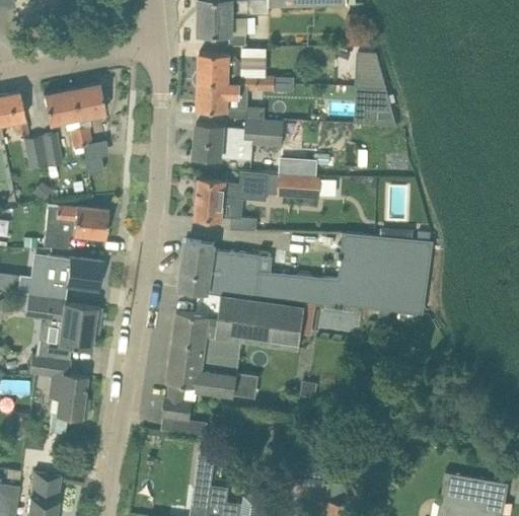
[(0,0),(0,8),(40,0),(0,0)]
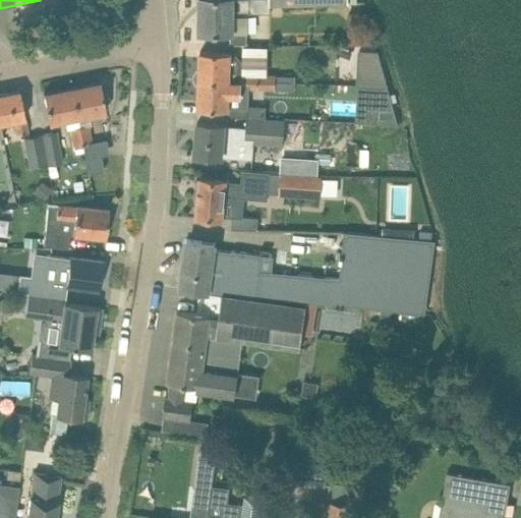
[(200,0),(200,35),(249,36),(249,18),(232,18),(232,14),(270,14),(270,5),(270,1),(231,1),(231,0),(200,0)]
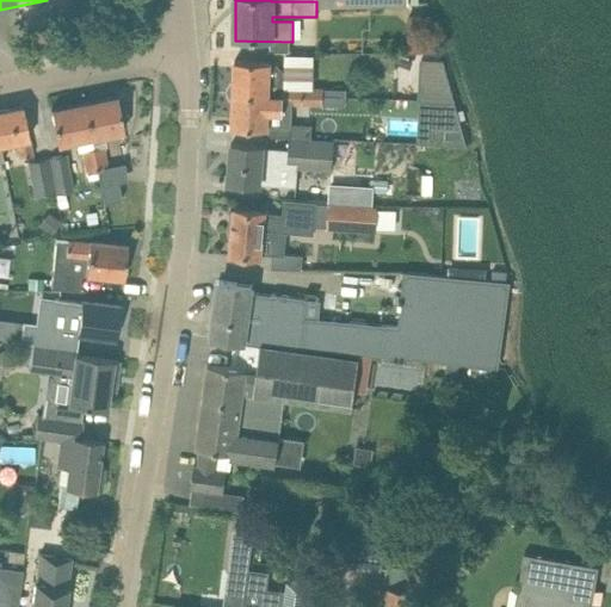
[(421,62),(419,103),(430,103),(455,104),(443,63),(421,62)]
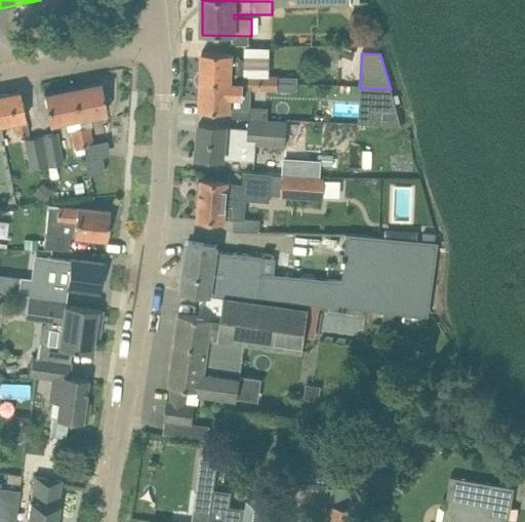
[(202,54),(201,83),(232,84),(243,85),(243,84),(277,85),(277,79),(271,79),(244,78),(244,72),(245,64),(238,55),(233,55),(223,54),(202,54)]
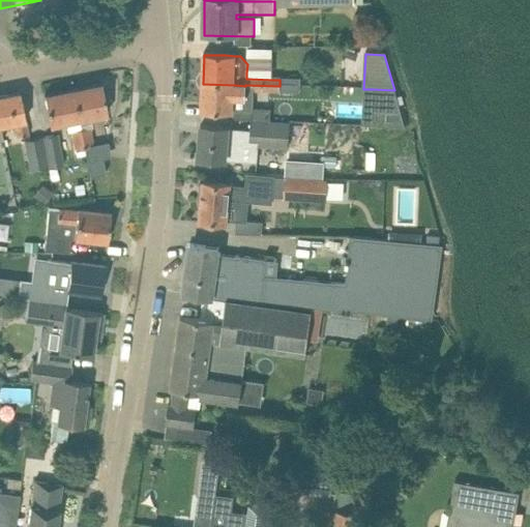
[(203,84),(202,113),(223,113),(228,113),(228,121),(244,121),(245,93),(245,86),(234,85),(203,84)]
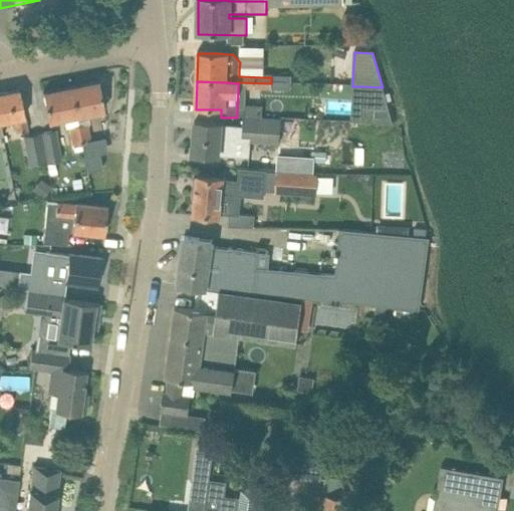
[(238,83),(238,90),(245,90),(272,90),(272,83),(271,83),(238,82),(238,83)]
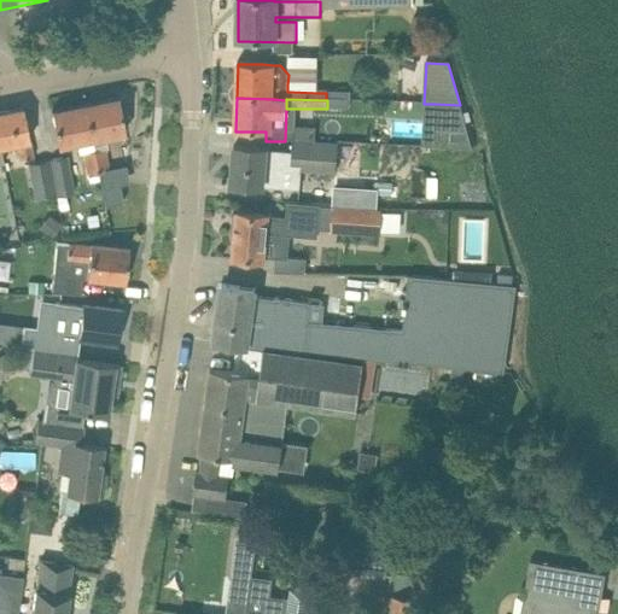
[(110,173),(105,151),(108,151),(105,139),(124,135),(117,100),(85,106),(98,174),(110,173)]
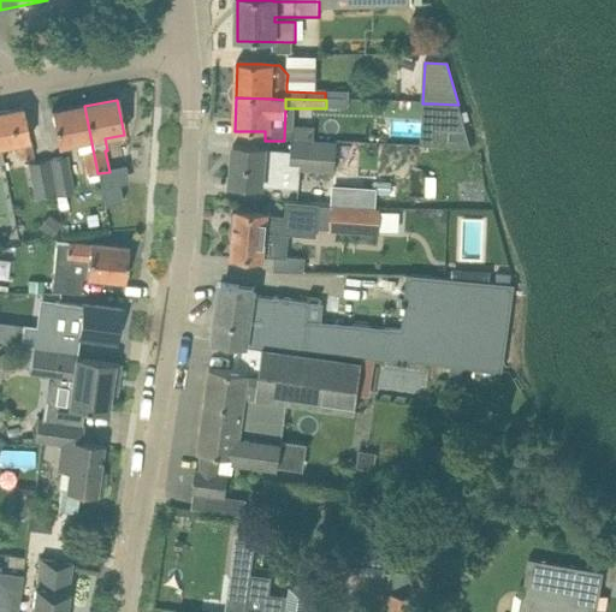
[(422,104),(421,147),(437,148),(438,125),(432,125),(433,104),(422,104)]
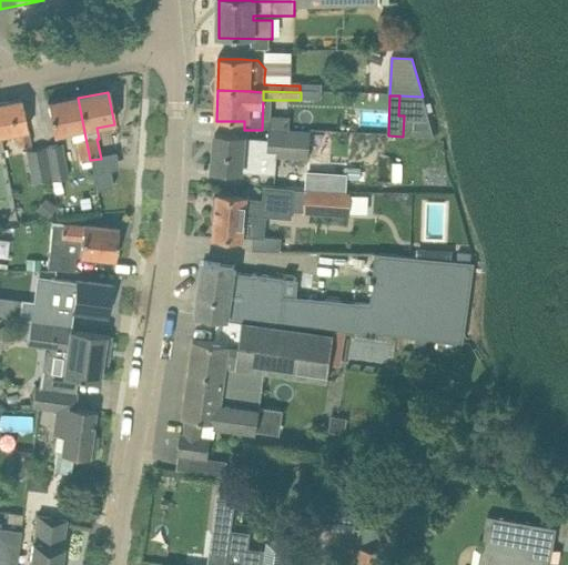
[(399,96),(398,115),(404,115),(403,137),(434,139),(428,117),(423,97),(399,96)]
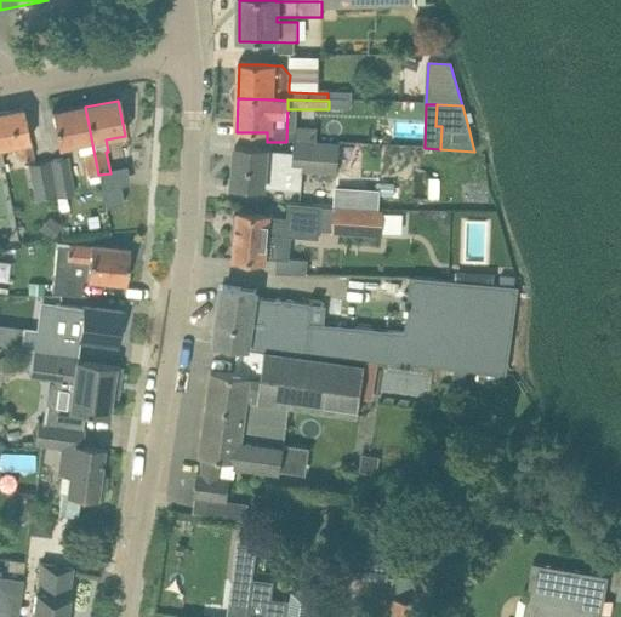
[(58,148),(77,146),(79,156),(83,156),(87,177),(98,175),(85,107),(52,113),(58,148)]
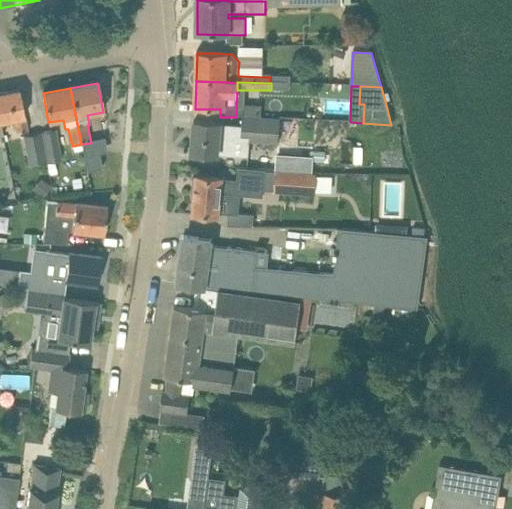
[(19,91),(0,94),(0,123),(3,137),(0,124),(14,121),(17,134),(27,132),(19,91)]
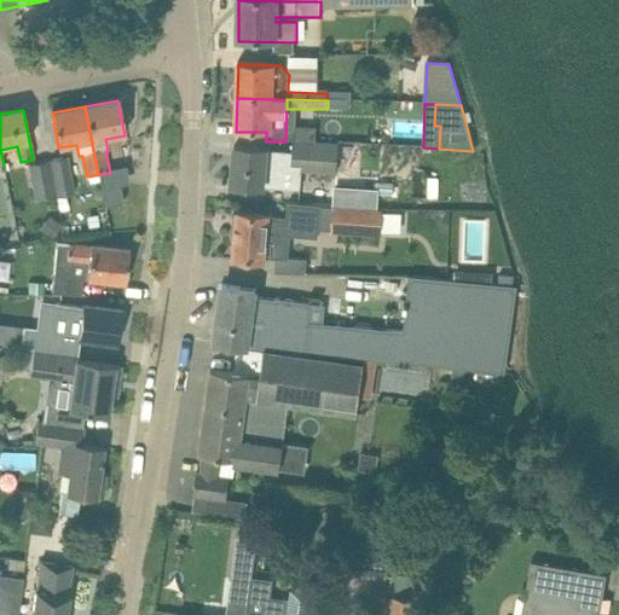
[(293,155),(291,172),(301,173),(337,175),(339,145),(294,143),(293,155)]
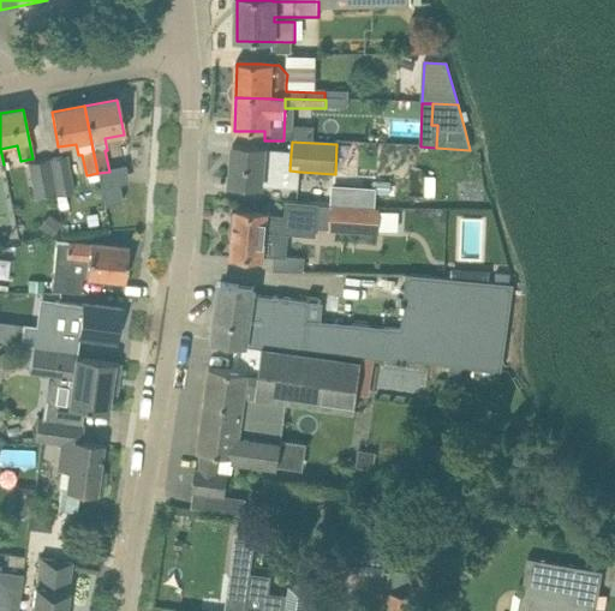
[(233,147),(231,185),(254,187),(262,187),(281,189),(294,190),(294,186),(298,186),(299,172),(290,171),(291,154),(284,153),(264,151),(264,149),(257,149),(233,147)]
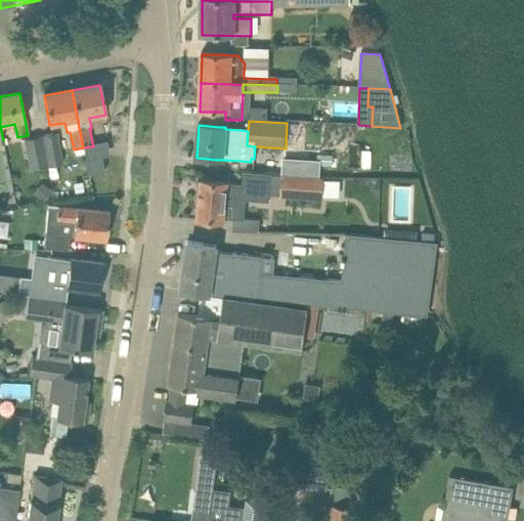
[(63,165),(57,134),(43,137),(49,168),(63,165)]
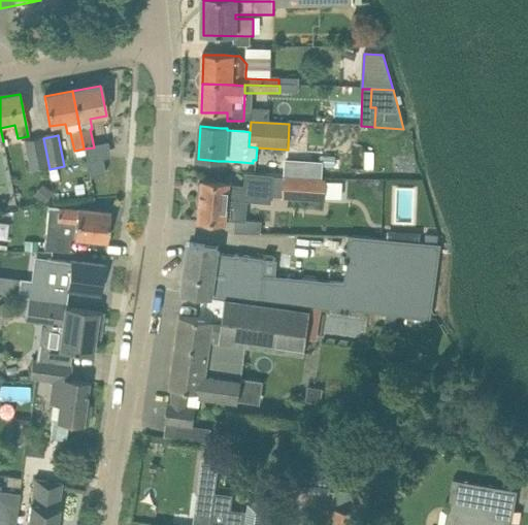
[(24,142),(30,172),(47,169),(41,139),(24,142)]
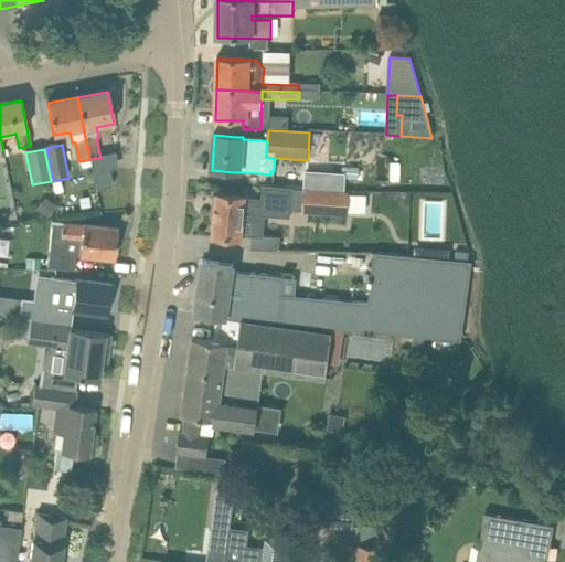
[(93,173),(96,190),(113,187),(109,170),(93,173)]
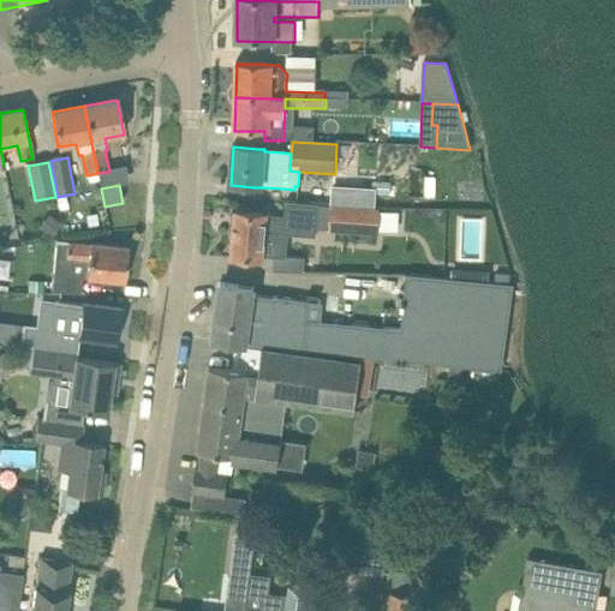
[(332,207),(372,209),(372,190),(332,189),(332,207)]
